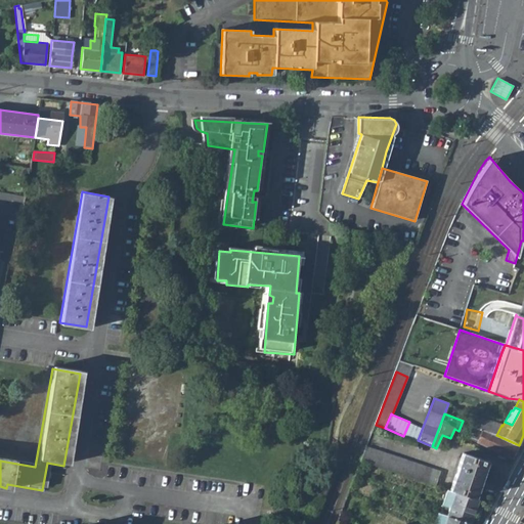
[(473,415),(467,430),(469,432),(466,438),(490,448),(496,435),(501,425),(488,420),(483,431),(473,427),(477,417),(473,415)]
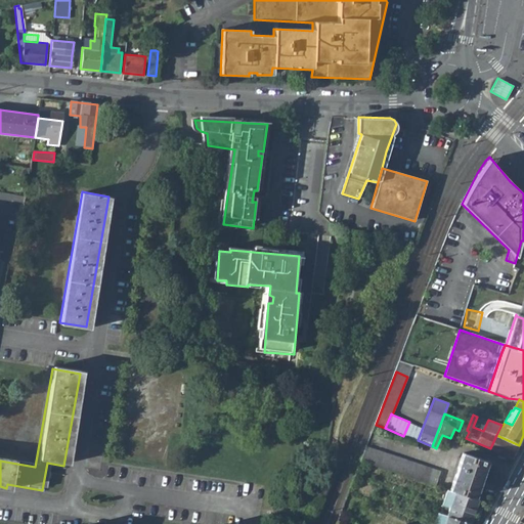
[(477,417),(473,427),(483,431),(488,420),(477,417)]
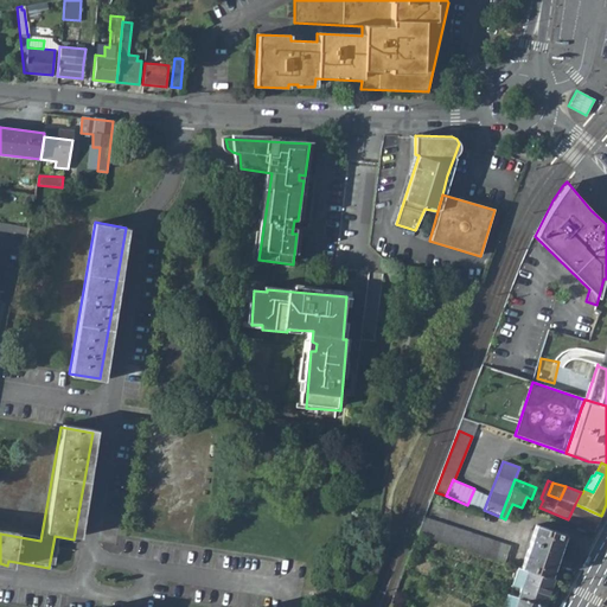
[(484,510),(490,494),(474,489),(467,505),(483,513),(484,510)]
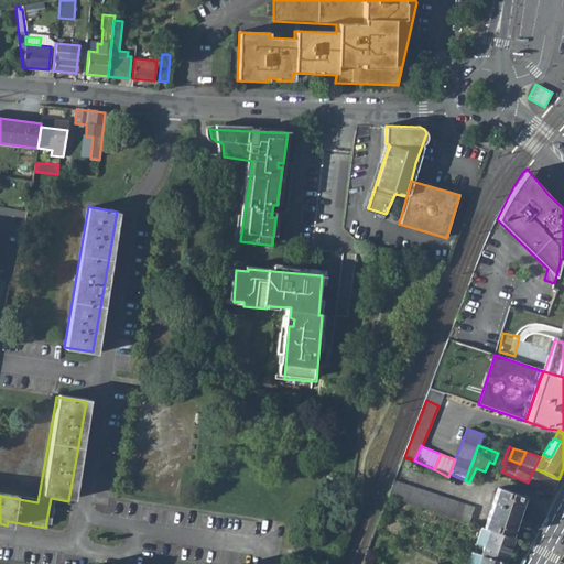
[(528,483),(552,492),(559,479),(534,468),(528,483)]
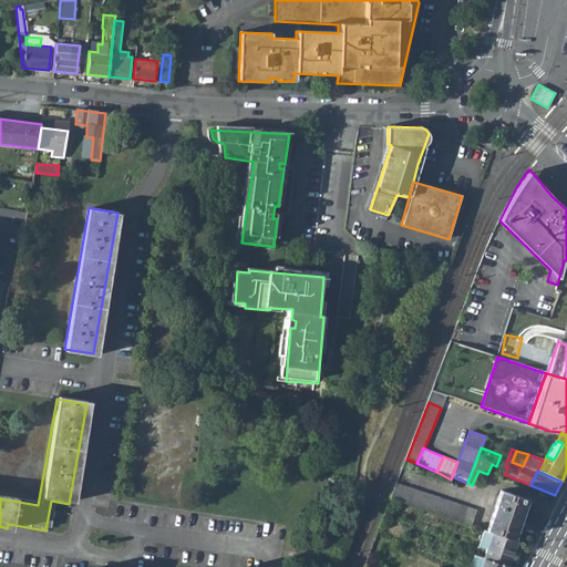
[(471,525),(476,511),(398,484),(392,498),(471,525)]
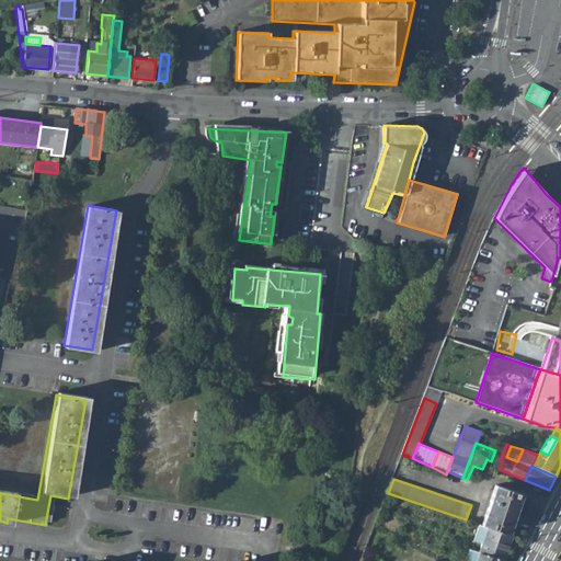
[(510,490),(494,485),(481,525),(487,527),(506,534),(519,494),(510,491),(510,490)]
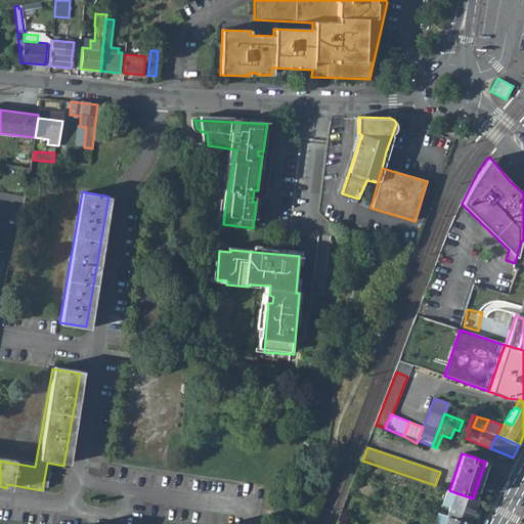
[(447,490),(442,506),(449,508),(454,492),(449,490),(447,490)]
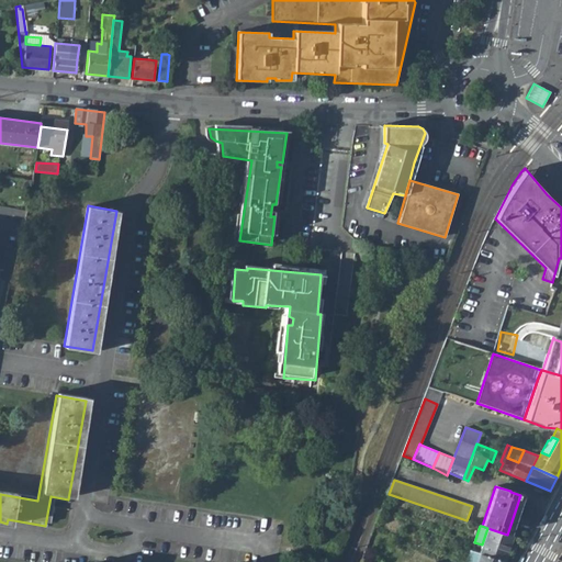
[(482,544),(480,553),(470,550),(464,561),(501,561),(502,561),(504,561),(513,537),(507,535),(487,528),(482,544)]
